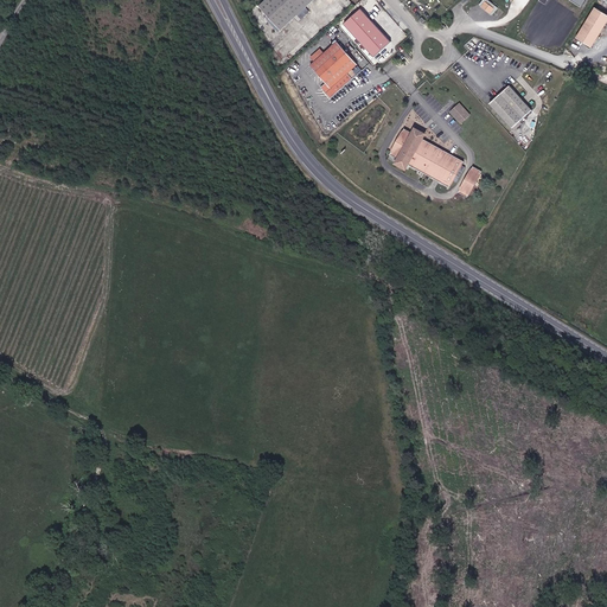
[(315,0),(267,0),(261,6),(283,30),(315,0)]
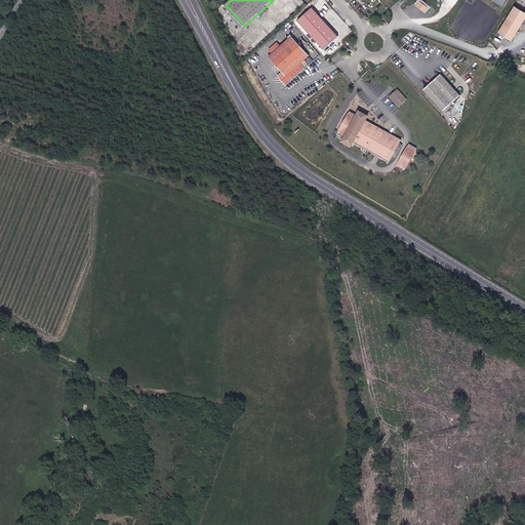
[(418,0),(417,0),(414,5),(427,12),(430,6),(418,0)]
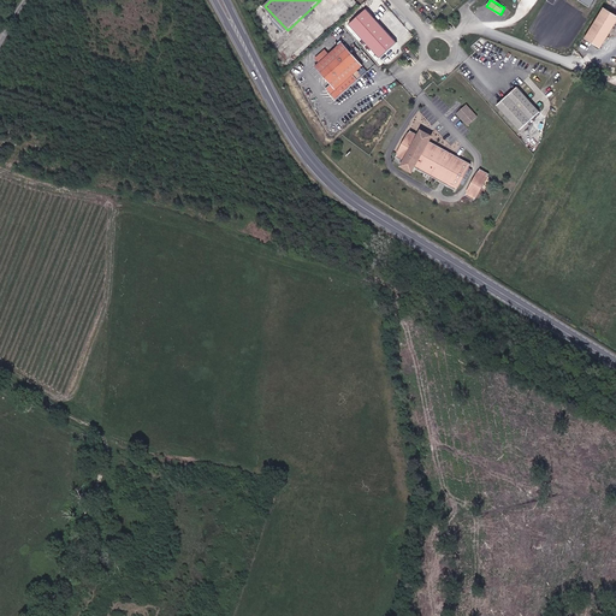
[(587,16),(560,0),(556,0),(535,37),(566,54),(587,16)]
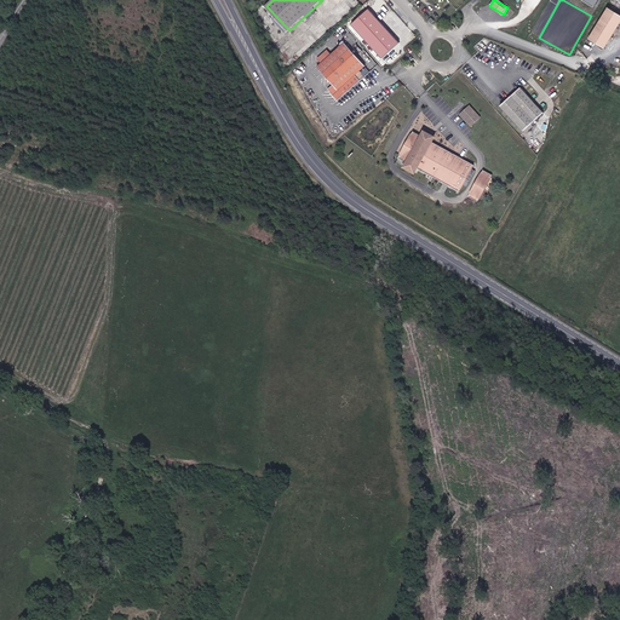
[(602,46),(619,17),(619,11),(607,4),(586,35),(602,46)]
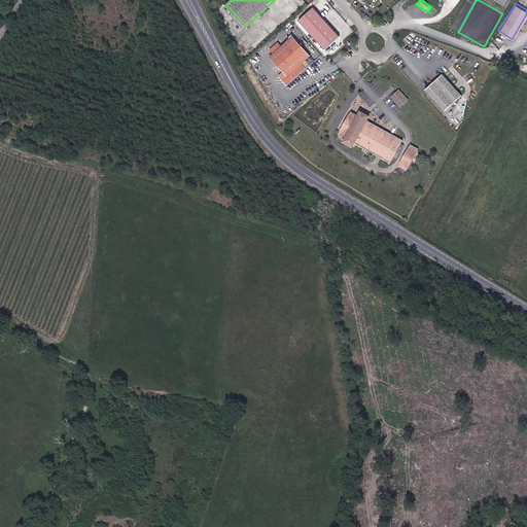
[(339,35),(312,6),(297,20),(324,48),(339,35)]
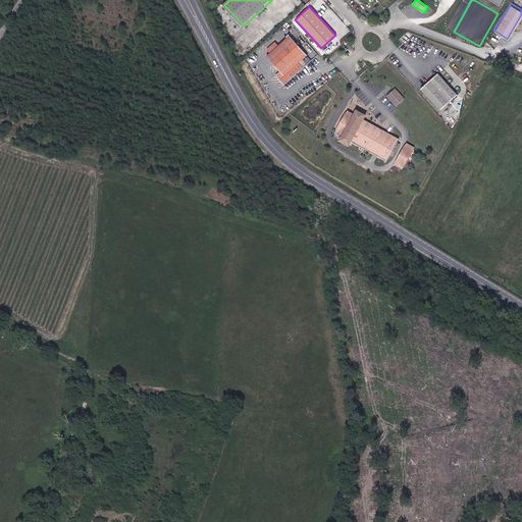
[(270,56),(283,71),(278,75),(288,85),(307,67),(302,62),(311,55),(293,36),(270,56)]
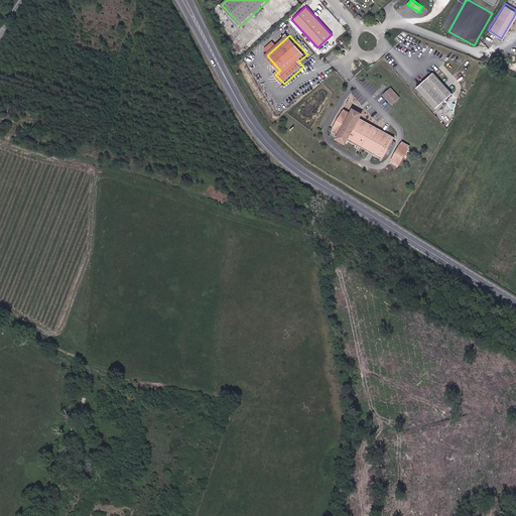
[(452,91),(432,70),(416,85),(435,106),(452,91)]
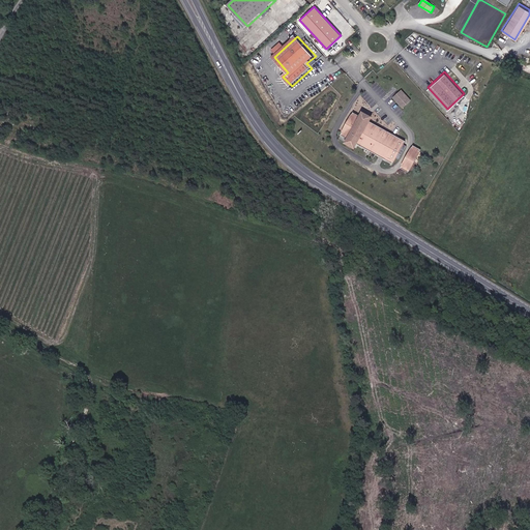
[(403,106),(411,97),(402,88),(393,95),(403,106)]
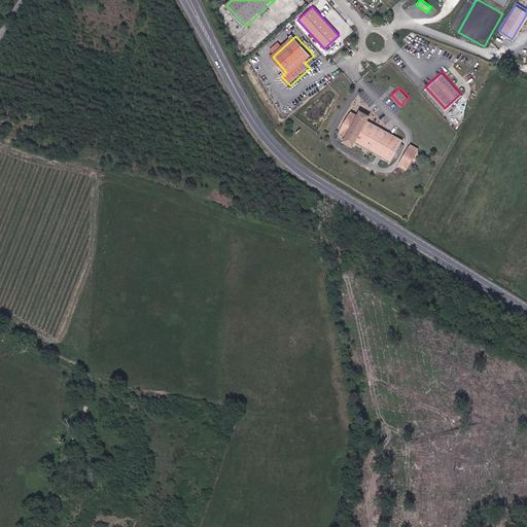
[(358,116),(350,112),(340,136),(346,139),(344,143),(354,148),(356,144),(392,162),(403,138),(366,120),(364,123),(357,119),(358,116)]
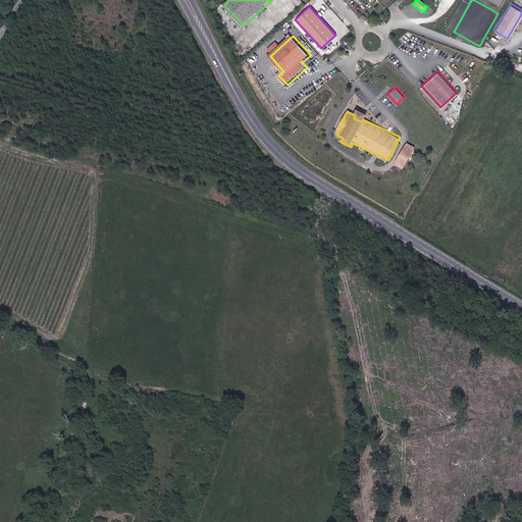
[(363,119),(365,115),(356,111),(355,115),(354,118),(361,121),(363,119)]
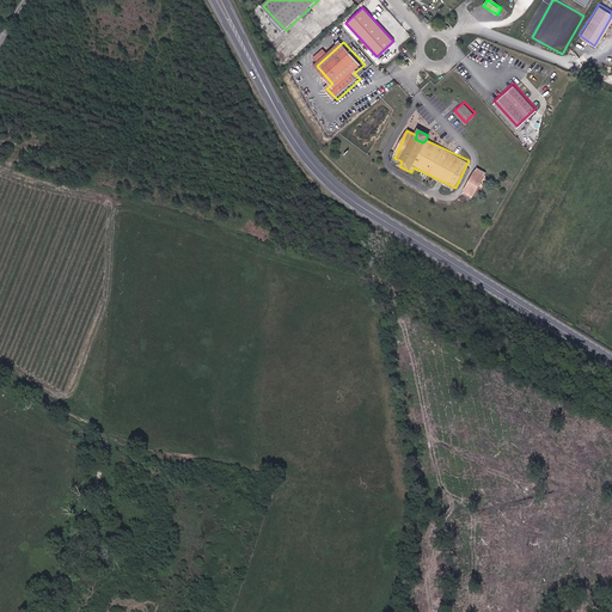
[(475,196),(487,170),(478,165),(465,193),(475,196)]
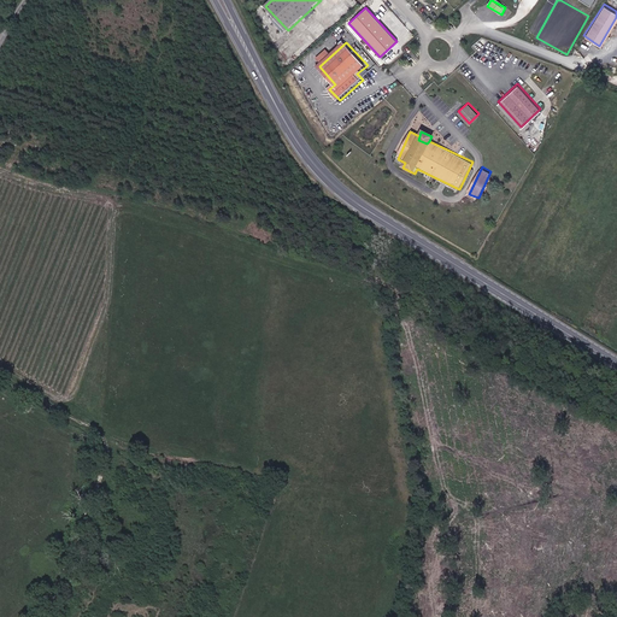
All buildings are outlined.
